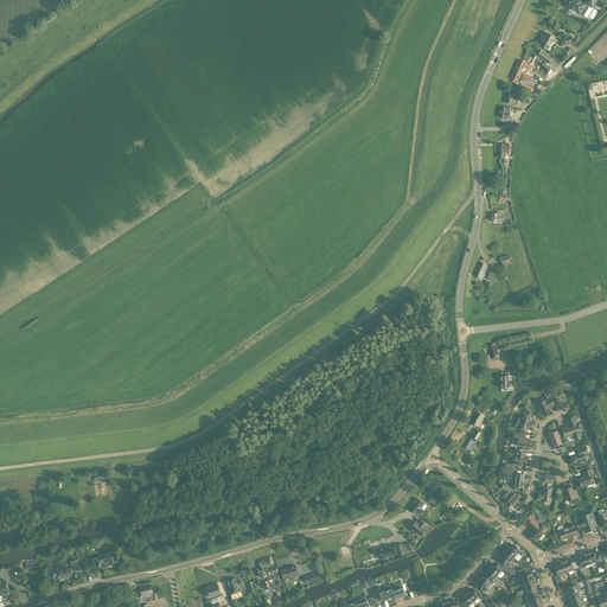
[(576,0),(569,0),(566,5),(570,8),(569,11),(574,13),(576,11),(581,13),(583,16),(589,6),(593,8),(593,7),(594,5),(595,6),(601,8),(602,10),(606,4),(600,0),(585,0),(583,4),(585,4),(585,5),(576,0)]
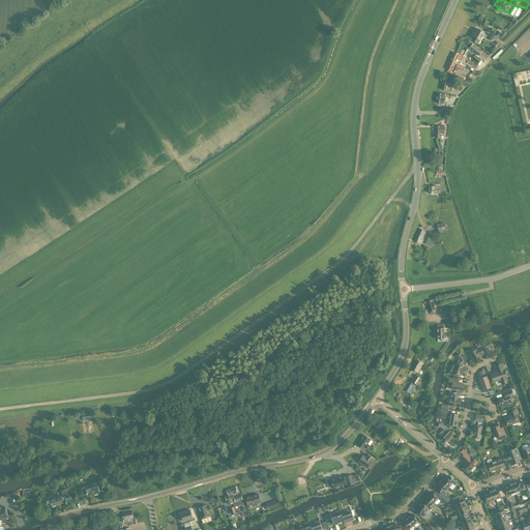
[(473,36),(477,38),(475,41),(479,43),(482,36),(484,38),(487,35),(484,34),(484,32),(477,29),(473,36)]
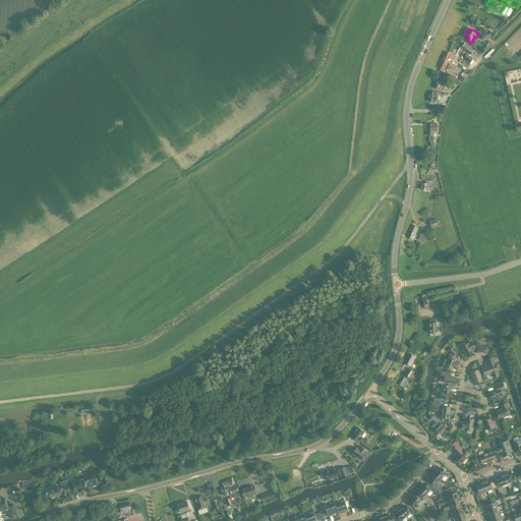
[(470,55),(474,51),(465,44),(462,48),(470,55)]
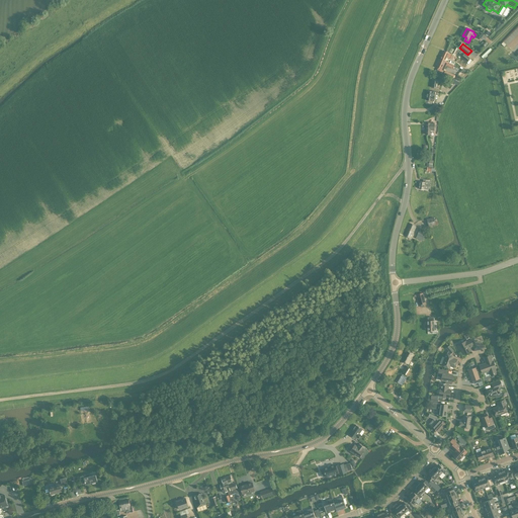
[(481,57),(484,60),(488,56),(492,52),(491,51),(492,50),(490,48),(481,57)]
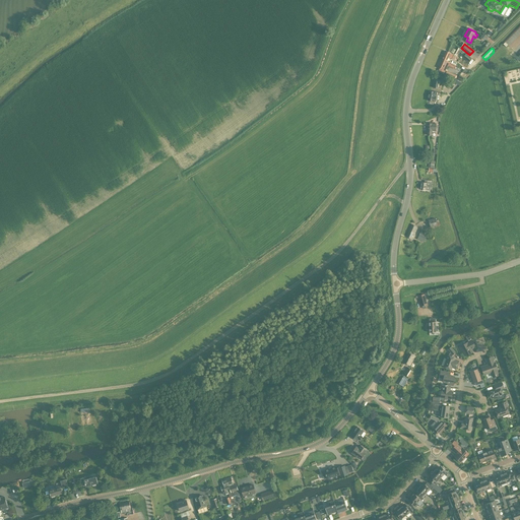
[(446,52),(442,59),(447,61),(448,58),(451,59),(453,55),(446,52)]
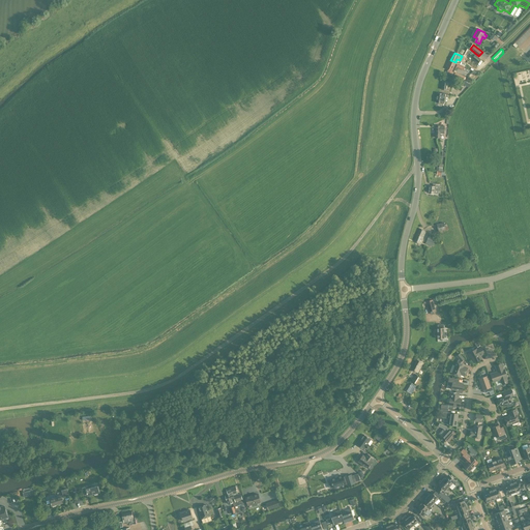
[(458,63),(455,62),(450,60),(447,68),(448,68),(447,71),(452,75),(453,71),(454,72),(454,71),(457,67),(458,63)]
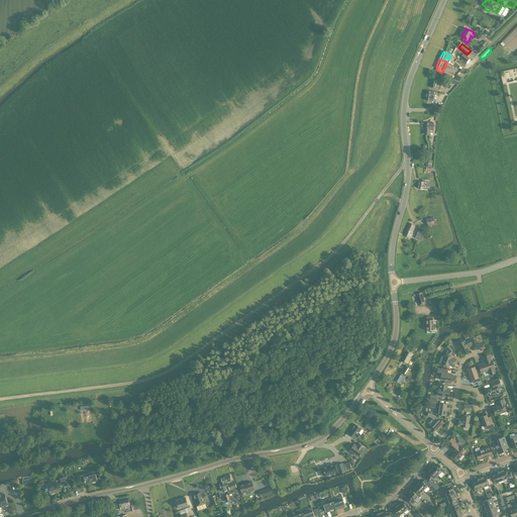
[(435,102),(436,92),(427,91),(425,101),(435,102)]
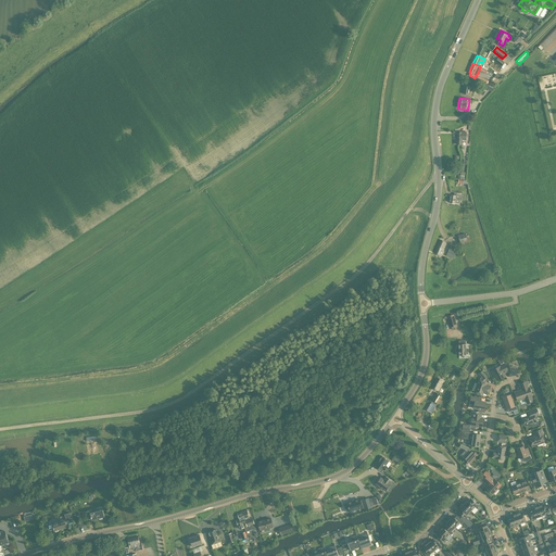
[(457,131),(457,140),(457,144),(466,144),(466,133),(457,131)]
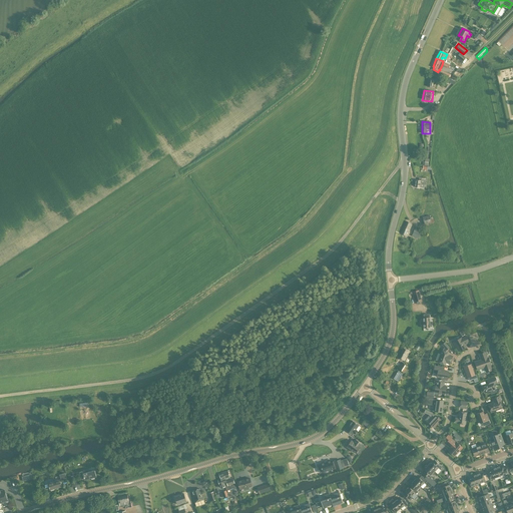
[(414,186),(424,188),(425,179),(419,178),(419,180),(415,179),(414,186)]
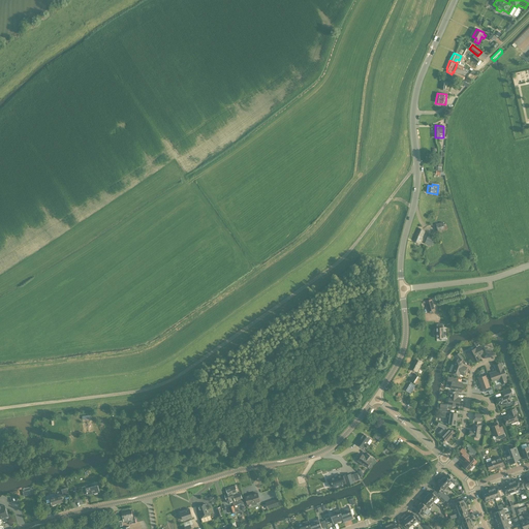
[(438,231),(444,230),(447,229),(445,223),(443,224),(442,222),(436,223),(438,231)]
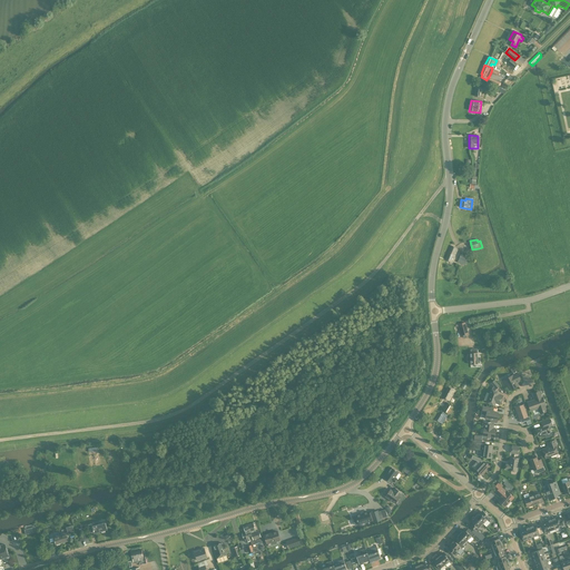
[(452,263),(458,249),(457,248),(451,245),(445,259),(452,263)]
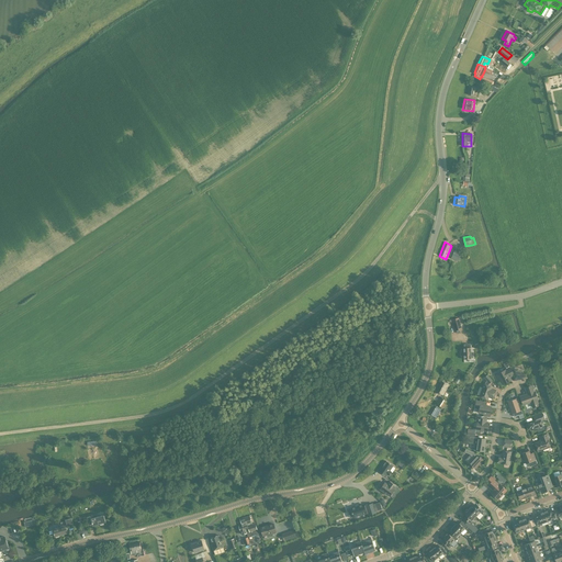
[(459,261),(461,254),(454,250),(451,258),(459,261)]
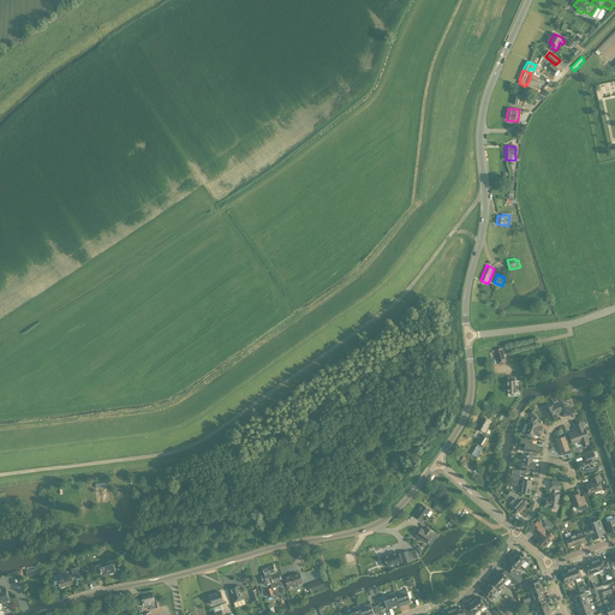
[(556,412),(562,410),(557,402),(542,411),(545,417),(548,416),(550,421),(559,416),(556,412)]
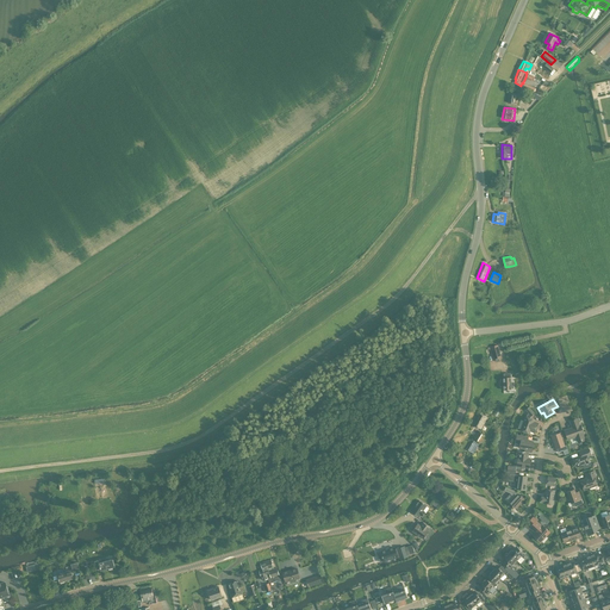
[(535,433),(539,424),(534,422),(534,421),(529,418),(531,416),(534,414),(529,408),(526,410),(529,414),(526,417),(521,430),(529,434),(530,430),(535,433)]
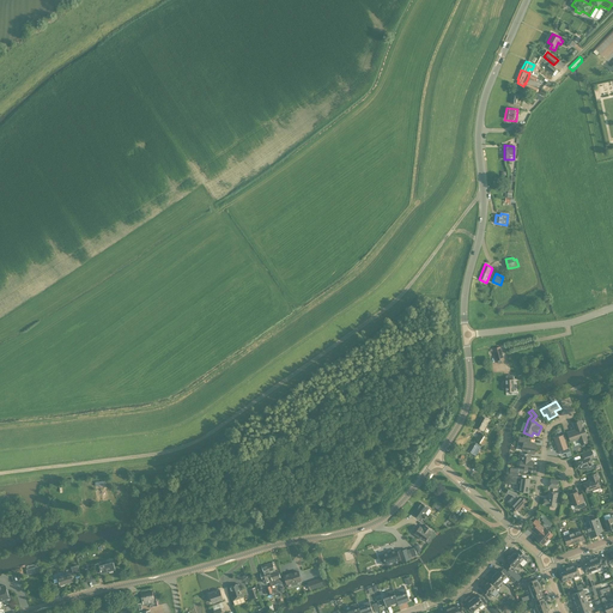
[(485,424),(489,419),(486,418),(481,417),(479,422),(478,422),(475,428),(483,431),(486,425),(485,424)]
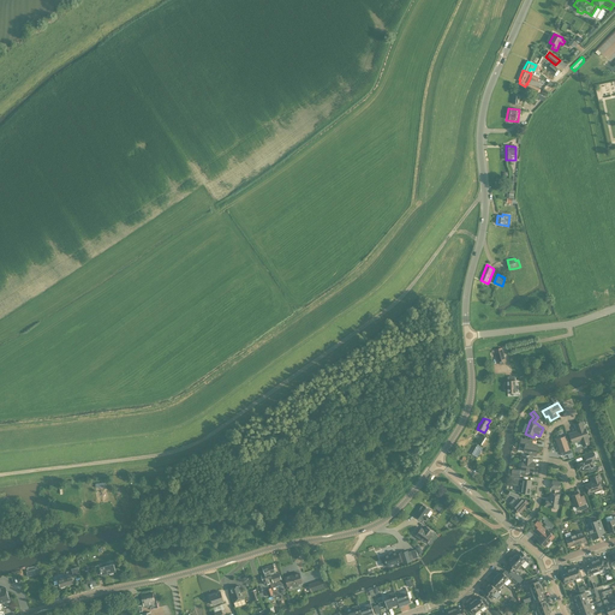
[(583,446),(589,443),(587,437),(585,429),(584,429),(581,423),(575,425),(578,431),(569,435),(573,442),(581,440),(583,446)]
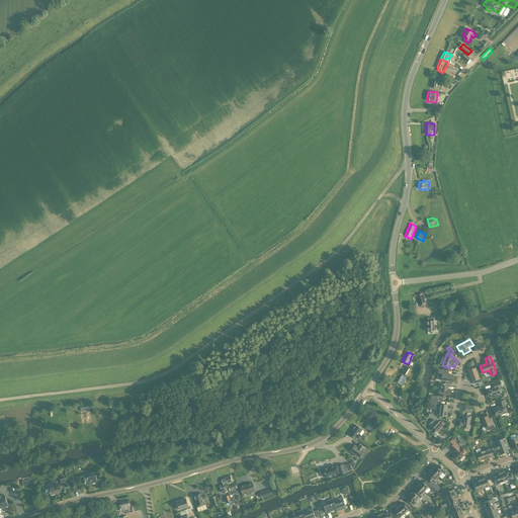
[(473,383),(482,381),(481,378),(480,378),(476,368),(468,370),(472,380),(473,383)]
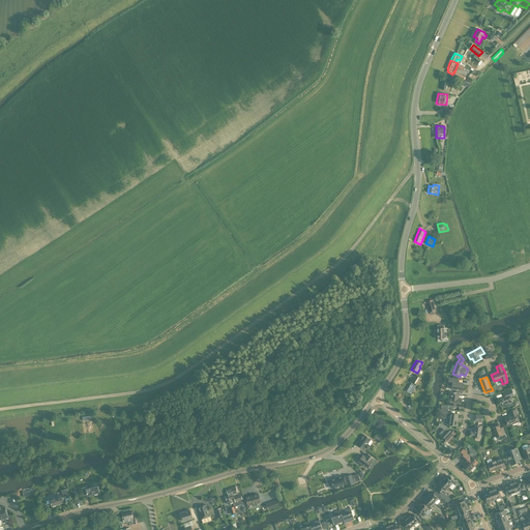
[(462,392),(463,384),(455,382),(457,379),(449,378),(448,384),(452,385),(451,389),(457,389),(457,391),(462,392)]
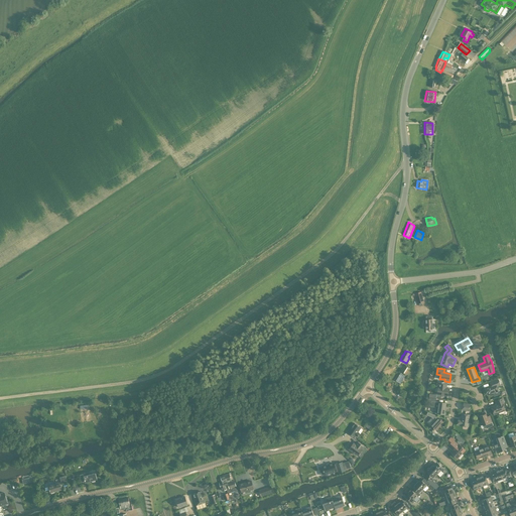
[(400,373),(395,381),(400,384),(405,376),(400,373)]
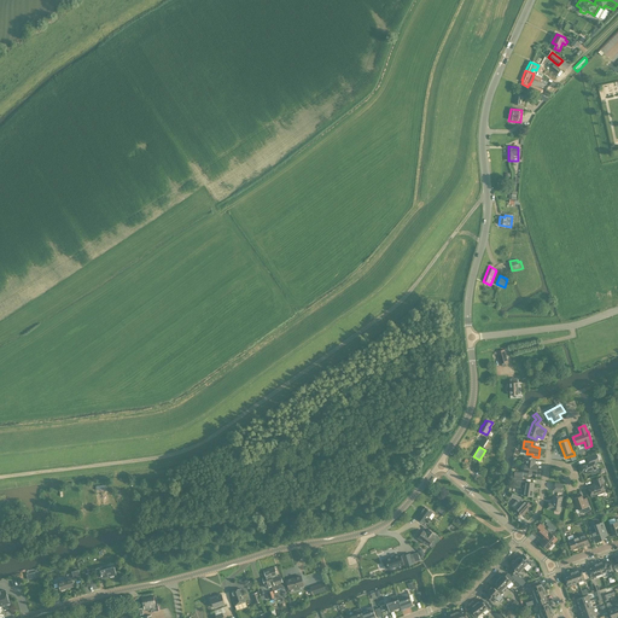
[(594,462),(599,461),(596,455),(587,459),(588,461),(581,465),(583,473),(596,468),(594,462)]
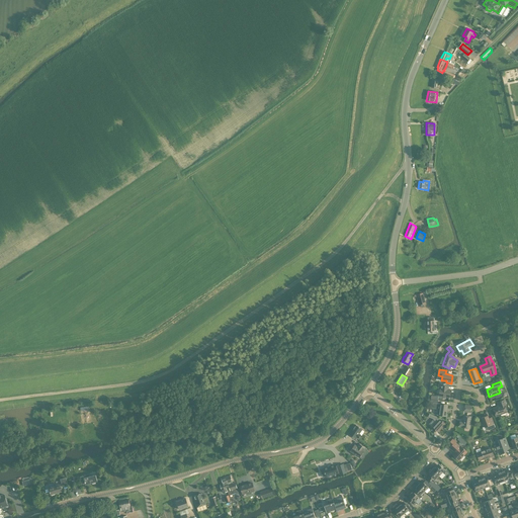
[(449,398),(450,390),(445,389),(446,385),(438,384),(438,390),(440,390),(439,396),(449,398)]
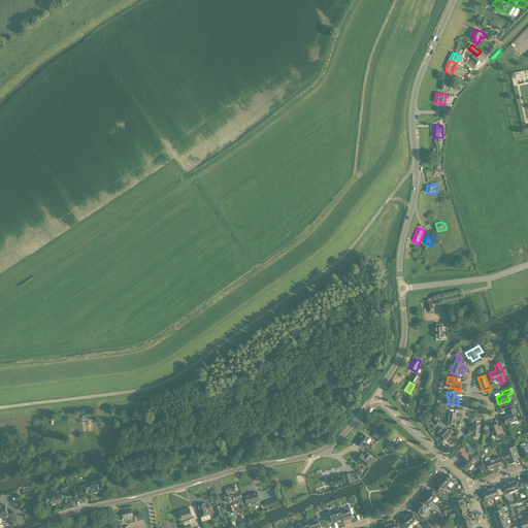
[(505,424),(517,420),(515,413),(516,411),(514,407),(507,410),(508,414),(502,417),(505,424)]
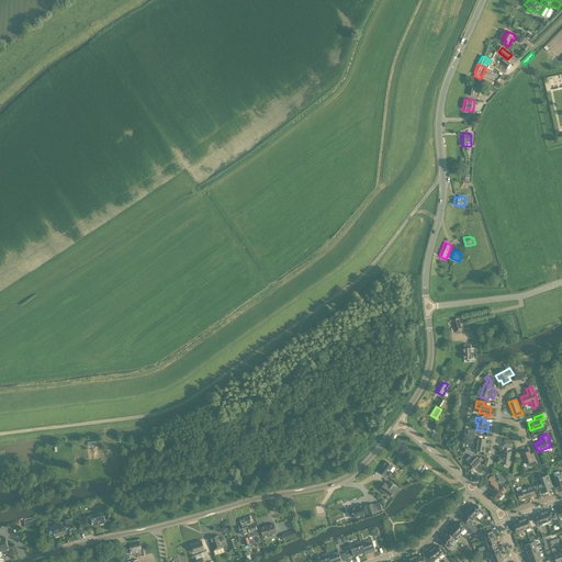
[(478,438),(474,438),(470,437),(469,442),(474,444),(474,449),(475,449),(475,450),(484,451),(486,439),(478,438)]
